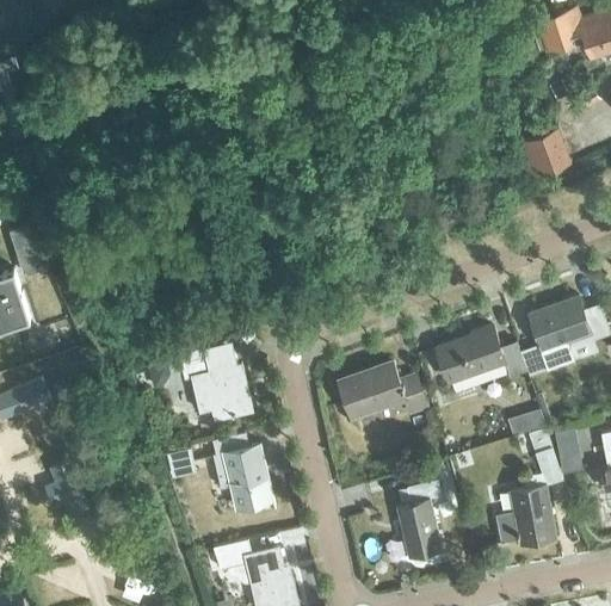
[(610,55),(610,53),(610,11),(579,23),(575,11),(538,24),(549,55),(586,42),(592,60),(593,59),(597,68),(610,63),(610,55)]
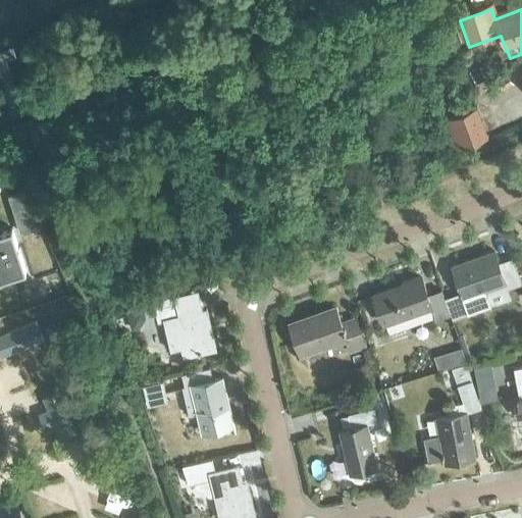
[(438,122),(450,153),(487,139),(476,108),(438,122)]
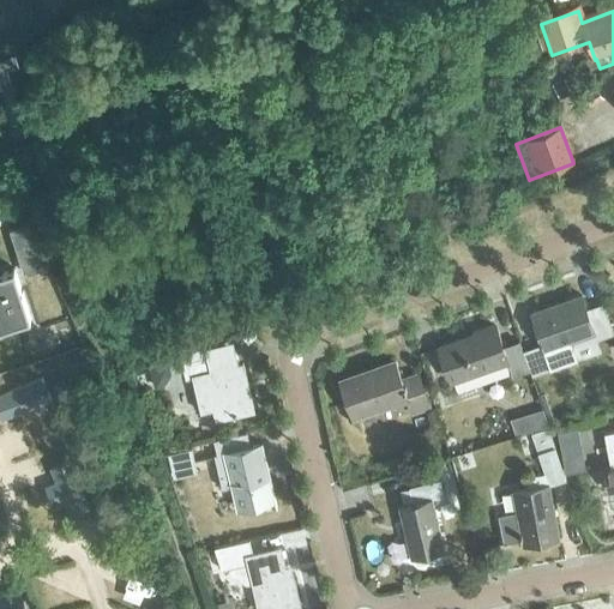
[(28,229),(11,235),(25,278),(41,272),(28,229)]
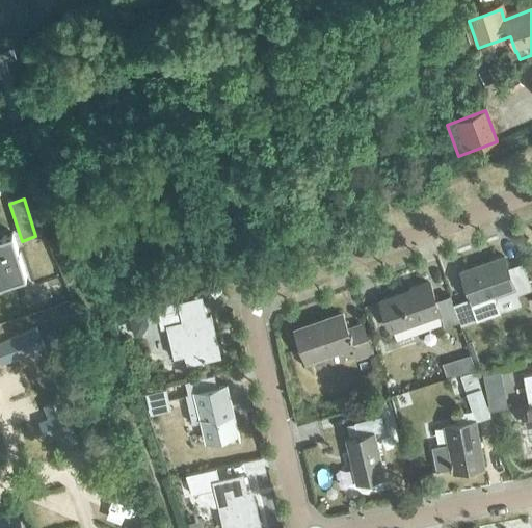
[(0,288),(4,287),(4,285),(10,283),(10,285),(27,281),(12,236),(0,240),(0,288)]
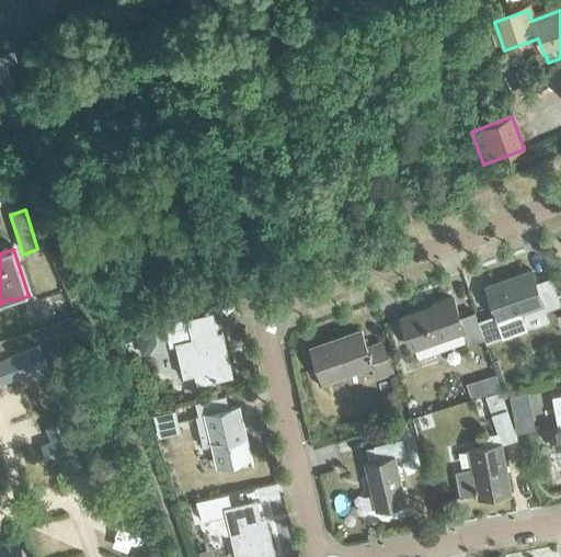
[(550,281),(536,285),(531,273),(485,290),(503,341),(528,332),(522,314),(542,306),(545,314),(560,308),(550,281)]
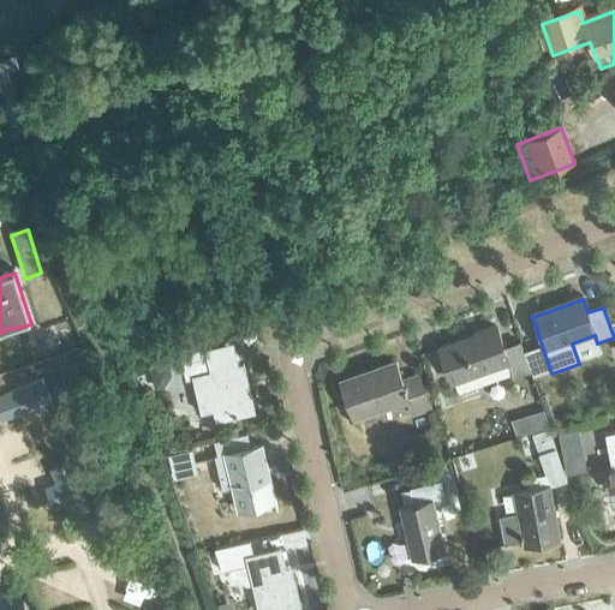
[(519,345),(503,351),(496,330),(440,350),(452,383),(508,364),(513,380),(530,374),(519,345)]
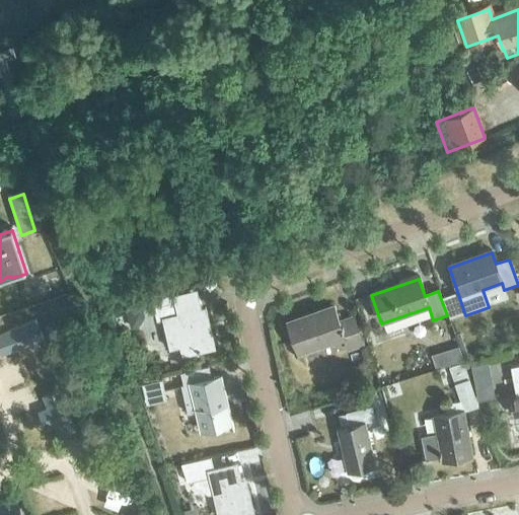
[(205,310),(177,316),(174,304),(153,309),(156,322),(162,321),(169,351),(180,349),(182,358),(214,350),(205,310)]
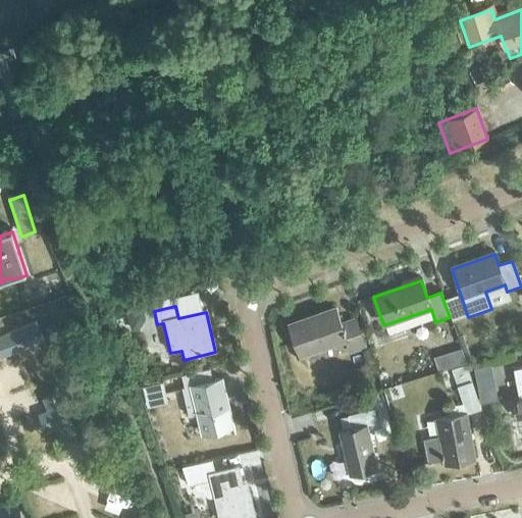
[(355,320),(341,325),(335,310),(290,327),(300,355),(345,340),(350,354),(365,349),(355,320)]
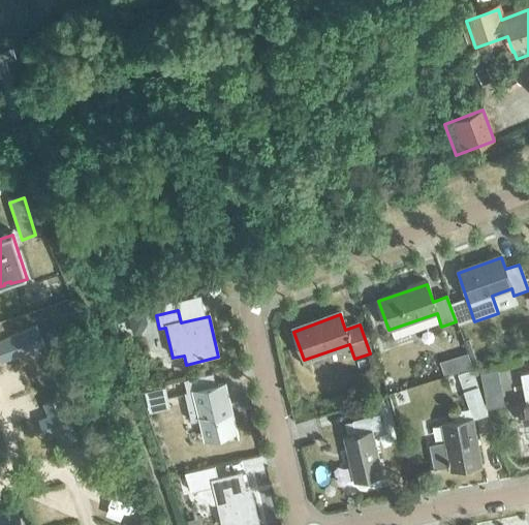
[(442,427),(450,473),(481,467),(473,423),(488,418),(472,372),(458,377),(467,405),(470,410),(458,412),(460,424),(442,427)]
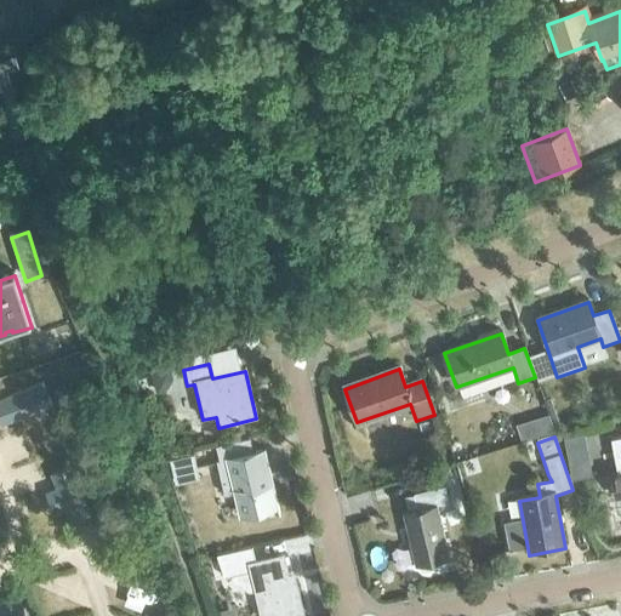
[(265,451),(252,455),(249,440),(216,448),(220,462),(216,463),(224,497),(235,495),(240,517),(278,508),(265,451)]
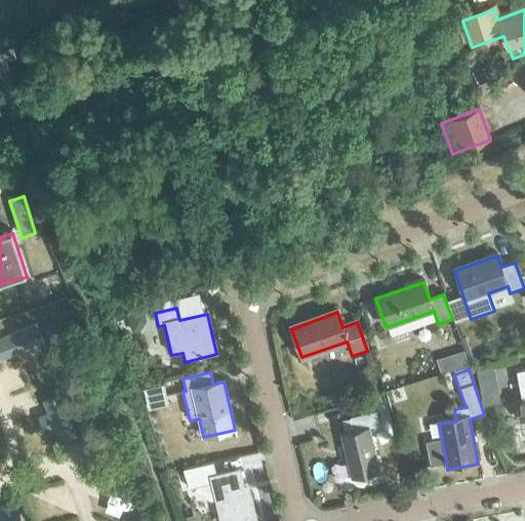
[(341,435),(352,479),(379,472),(369,429),(379,427),(376,412),(350,418),(353,432),(341,435)]
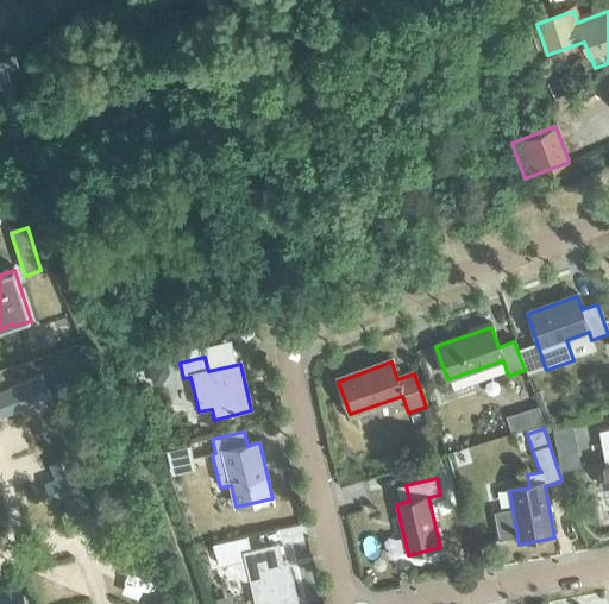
[(278,547),(251,554),(249,539),(215,547),(220,570),(230,567),(231,573),(245,583),(251,582),(256,603),(297,603),(290,574),(284,576),(278,547)]
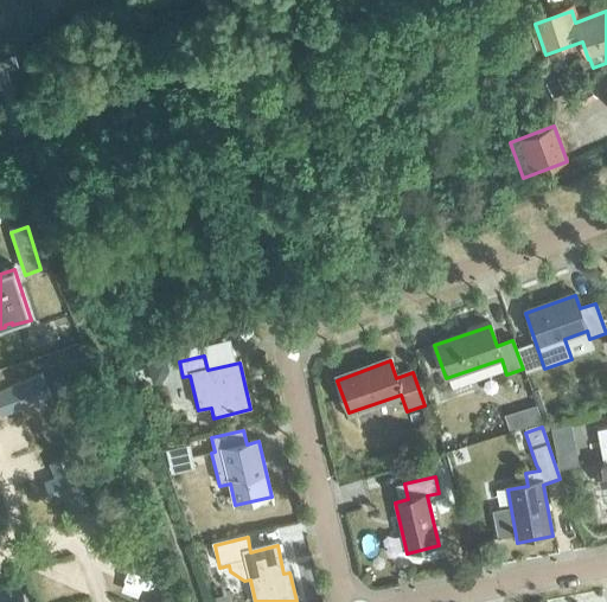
[(26,601),(18,578),(0,586),(6,601),(26,601)]
